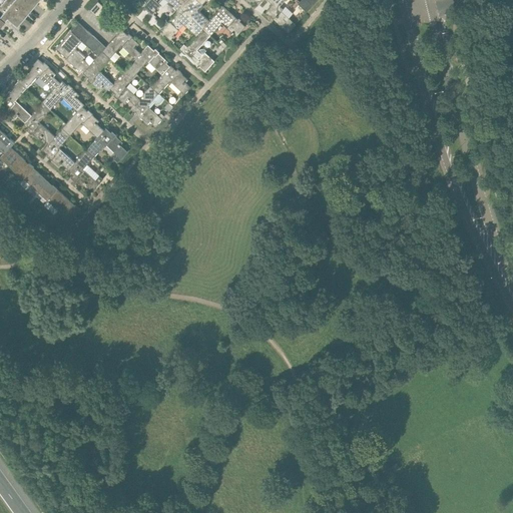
[(17,5),(10,0),(4,0),(1,4),(10,12),(13,9),(23,18),(29,10),(19,2),(17,5)]
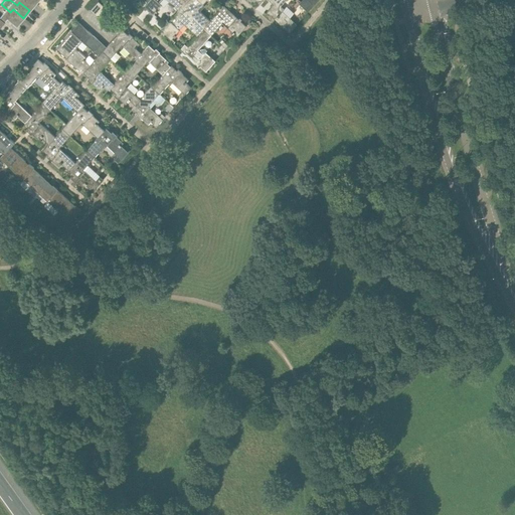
[(10,0),(17,5),(19,2),(29,10),(35,4),(30,0),(10,0)]
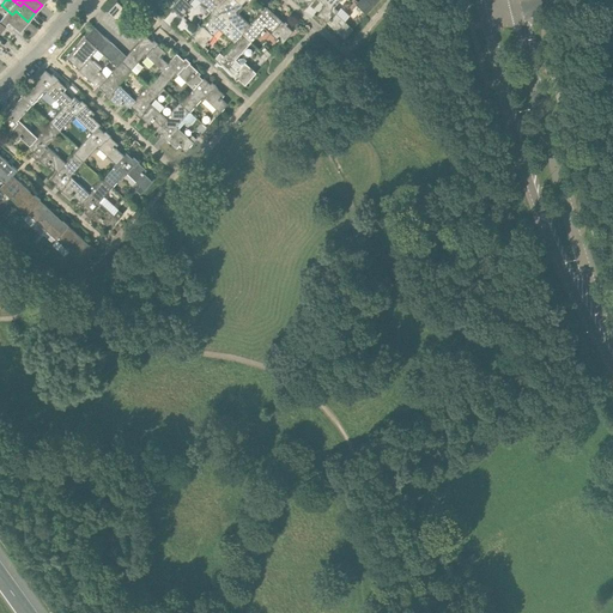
[(216,0),(175,0),(174,2),(170,7),(169,7),(182,18),(192,6),(195,10),(201,2),(212,13),(214,10),(220,4),(216,0)]
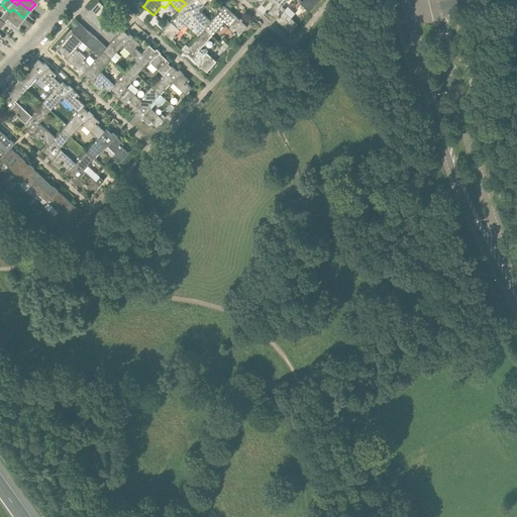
[(188,0),(186,3),(181,8),(204,28),(211,20),(196,7),(201,2),(203,4),(207,0),(188,0)]
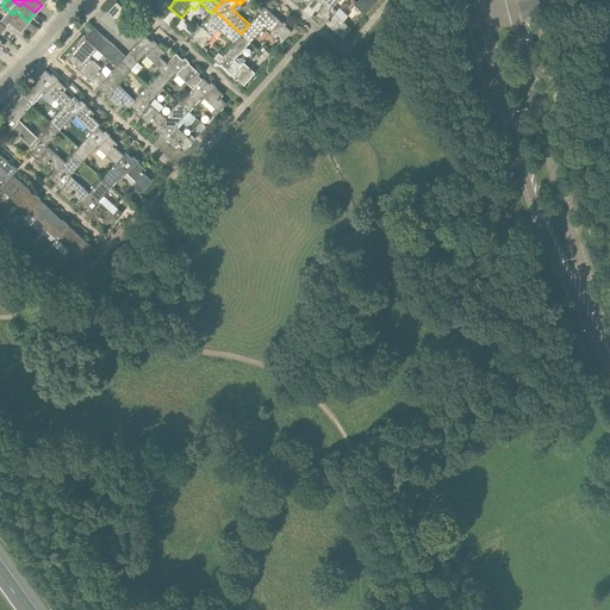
[(317,0),(324,5),(316,14),(342,38),(350,29),(334,14),(337,11),(332,7),(338,0),(317,0)]
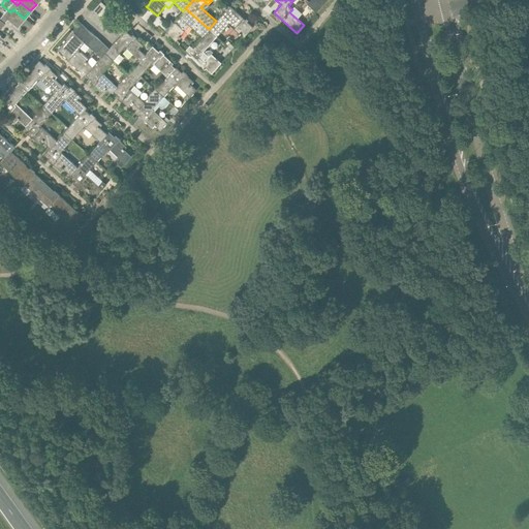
[(322,5),(316,0),(310,0),(307,4),(316,12),(322,5)]
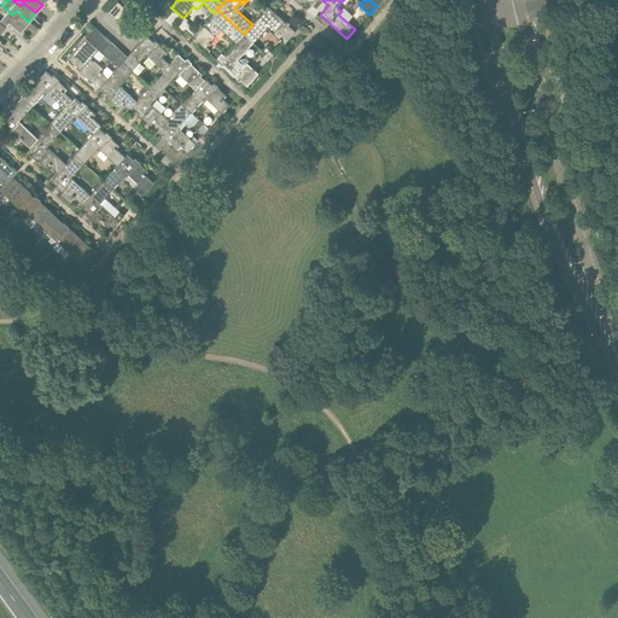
[(108,12),(114,17),(123,6),(118,1),(108,12)]
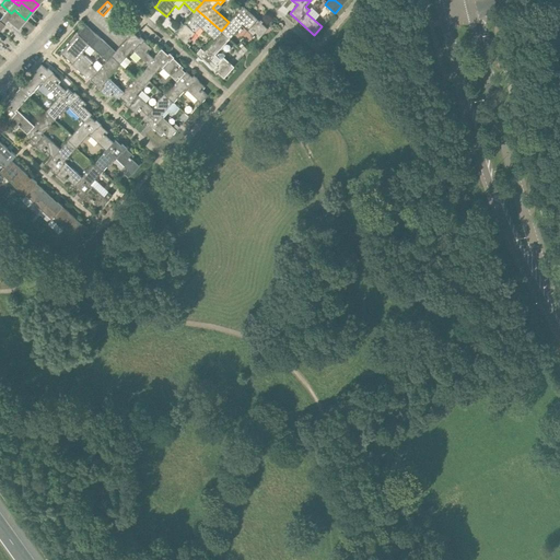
[(11,13),(1,4),(0,4),(0,16),(6,22),(9,19),(19,27),(25,20),(14,10),(11,13)]
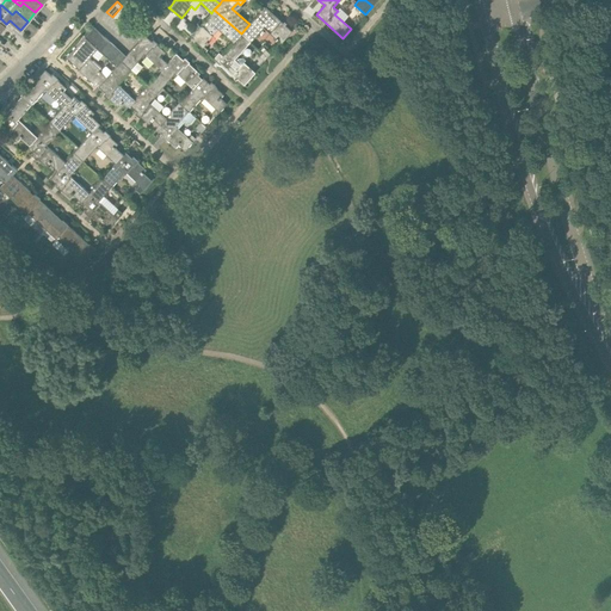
[(122,6),(112,17),(117,22),(128,11),(122,6)]
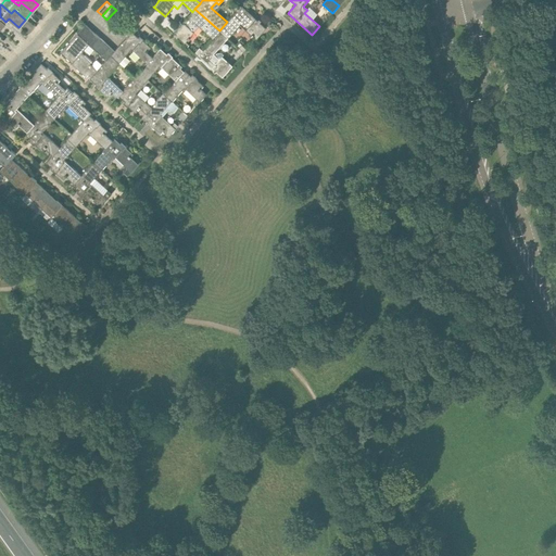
[(219,30),(228,38),(242,22),(248,27),(245,29),(256,39),(266,28),(242,7),(241,7),(238,11),(227,22),(219,30)]
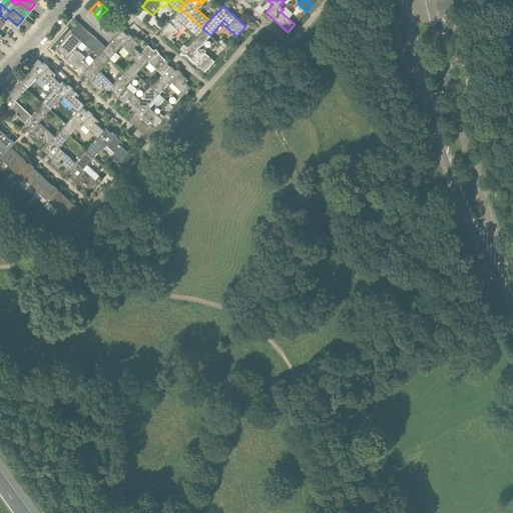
[(168,21),(164,26),(160,30),(170,39),(179,29),(176,27),(181,22),(196,35),(202,28),(179,8),(177,11),(168,21)]
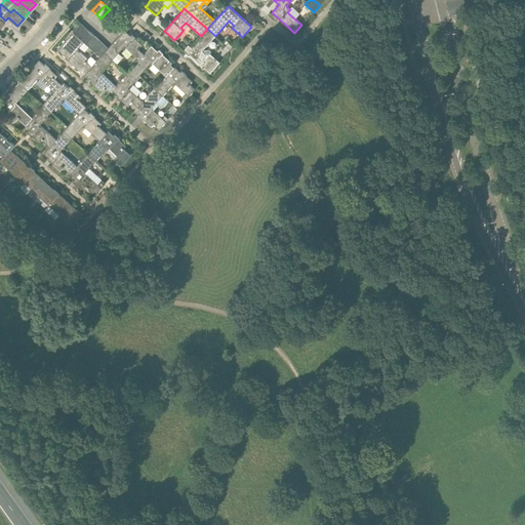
[(110,9),(101,18),(106,23),(114,13),(110,9)]
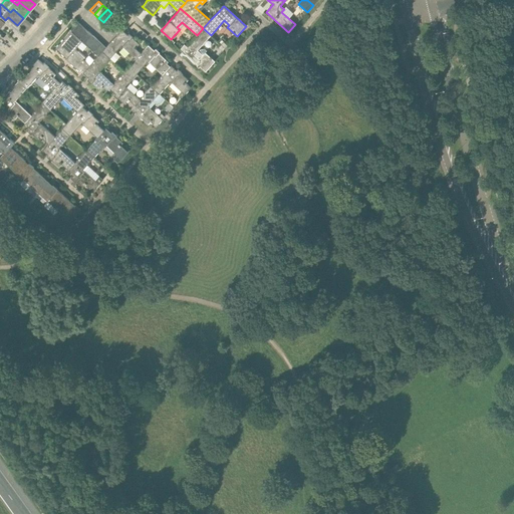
[(111,13),(103,22),(107,26),(116,17),(111,13)]
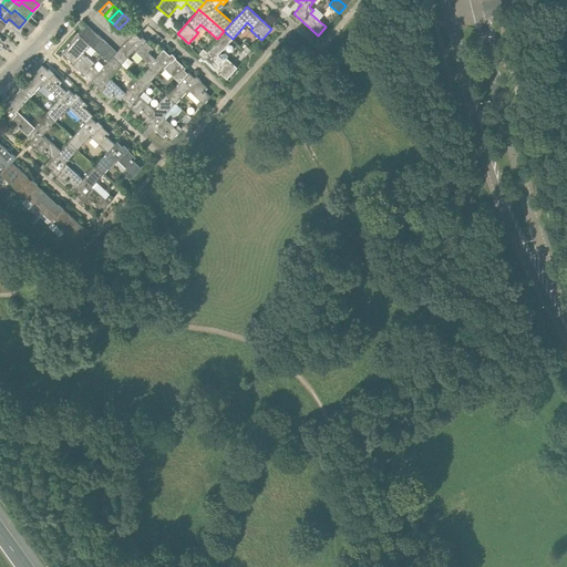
[(129,19),(119,29),(124,33),(133,23),(129,19)]
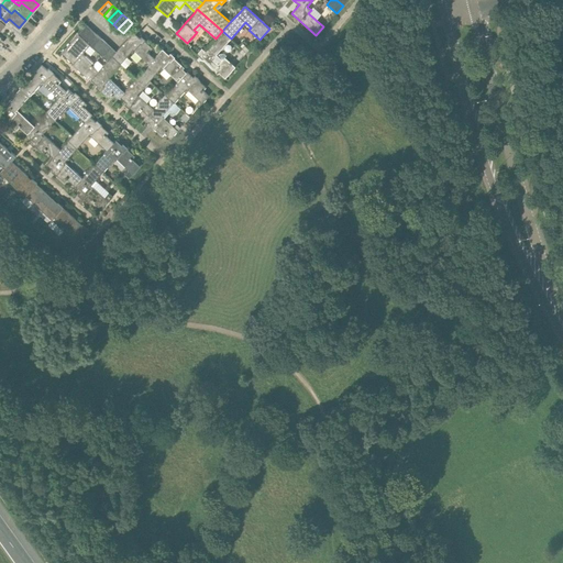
[(132,23),(123,33),(128,37),(133,32),(136,28),(132,23)]
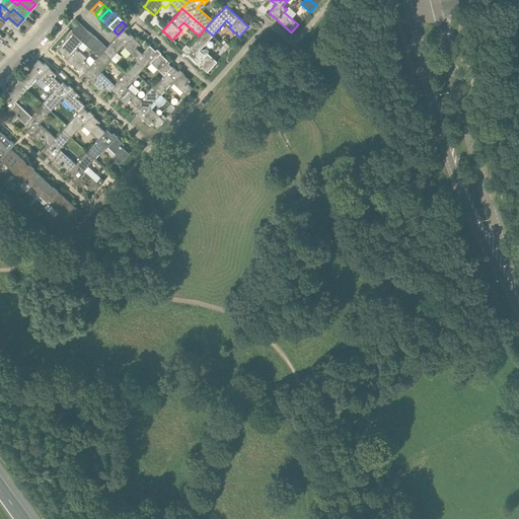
[(72,31),(77,35),(84,27),(80,22),(72,31)]
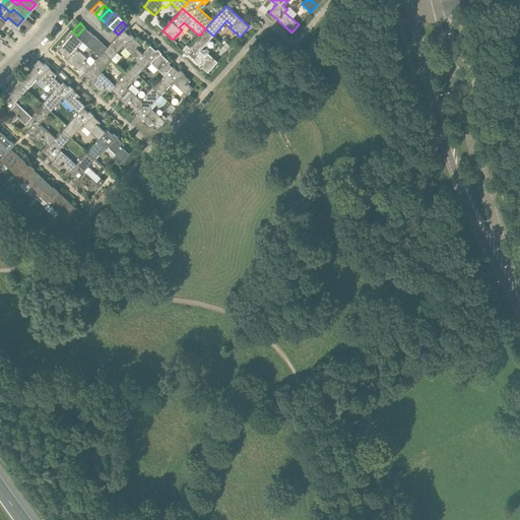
[(77,36),(81,40),(89,30),(84,27),(77,36)]
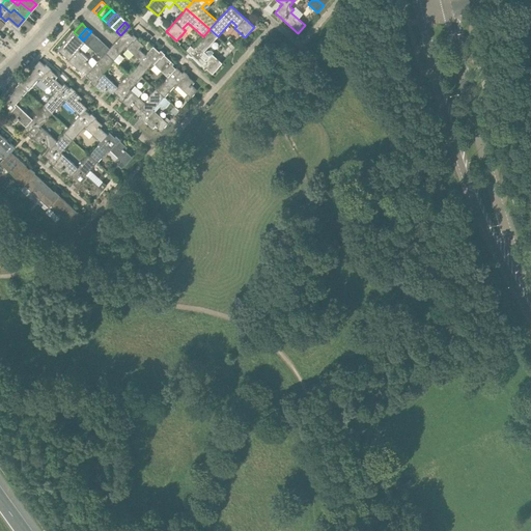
[(203,36),(193,48),(189,52),(189,53),(213,74),(222,63),(212,54),(210,56),(204,52),(218,36),(210,29),(203,36)]
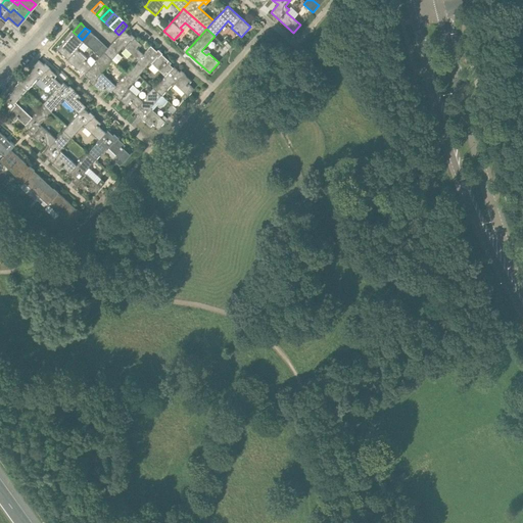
[(124,30),(119,35),(107,47),(103,52),(111,59),(124,47),(138,59),(143,53),(138,48),(141,44),(130,34),(130,35),(124,30)]
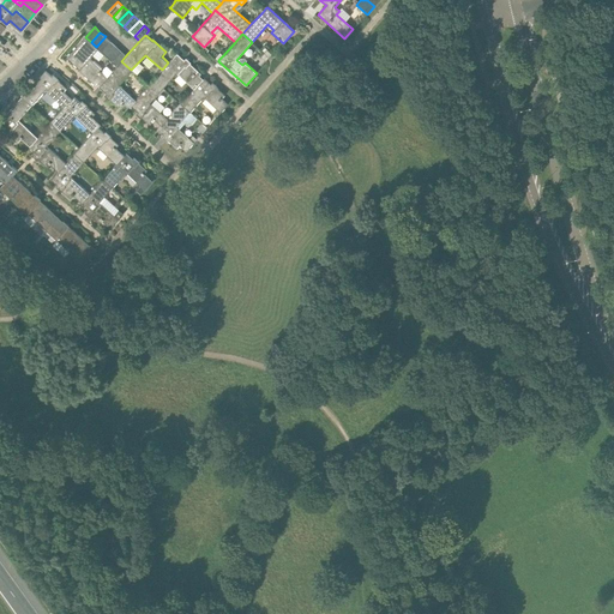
[(96,47),(98,49),(102,52),(112,42),(106,36),(96,47)]
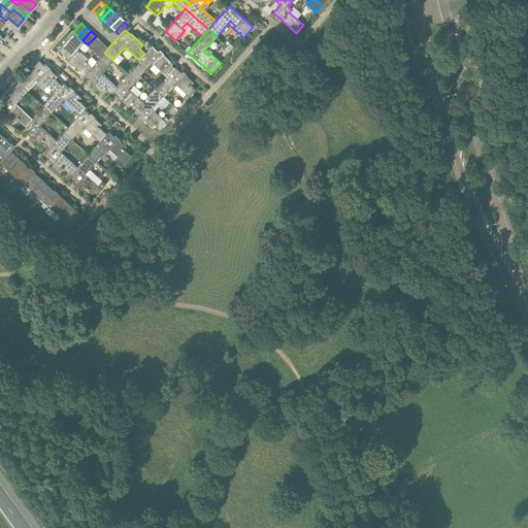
[(87,72),(92,66),(75,52),(85,42),(83,40),(78,36),(73,32),(58,50),(73,64),(73,65),(81,72),(84,70),(87,72)]
